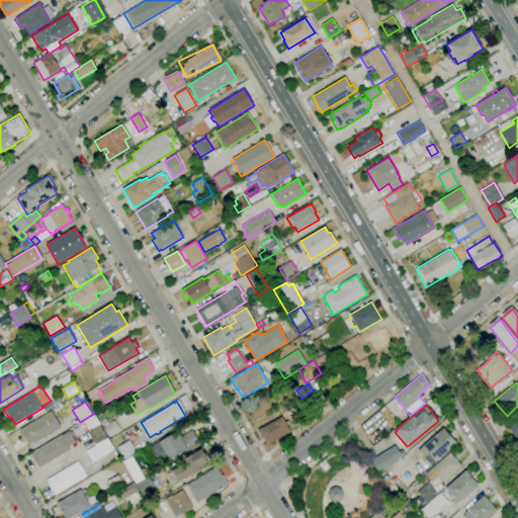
[(28,445),(19,429),(52,411),(61,426),(28,445)]
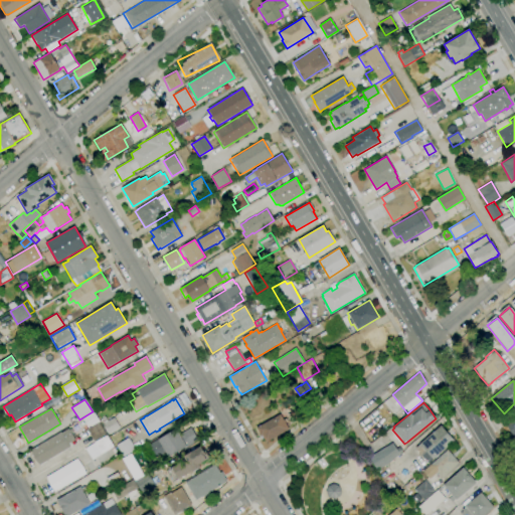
[(266,442),(263,436),(261,437),(255,427),(280,414),(284,419),(286,418),(287,421),(286,422),(289,430),(266,442)]
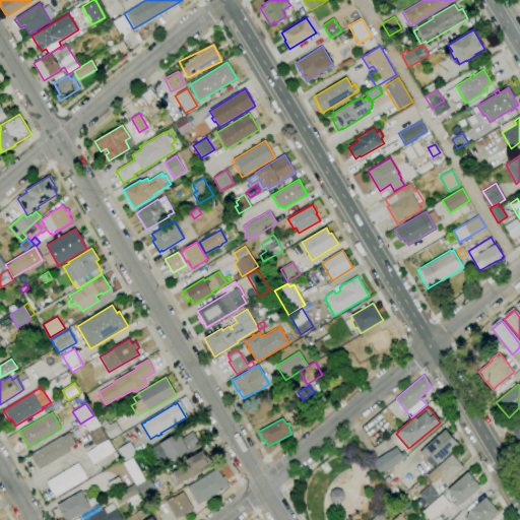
[(110,439),(104,429),(104,428),(102,424),(106,420),(109,426),(115,421),(121,433),(110,439)]
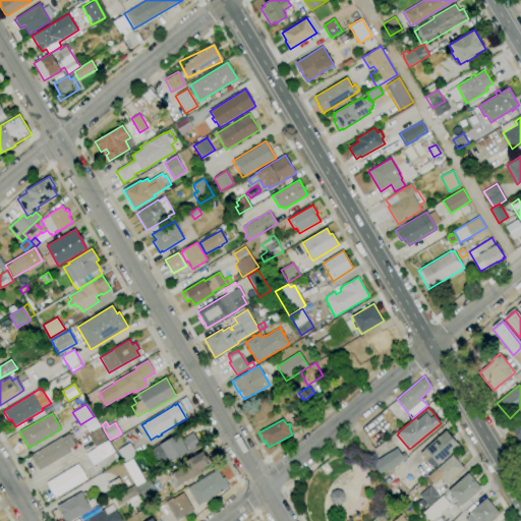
[(520,421),(510,425),(518,444),(520,442),(520,421)]
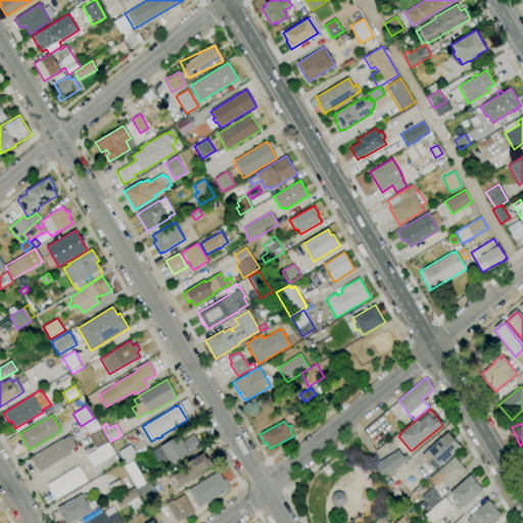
[(95,447),(88,436),(99,428),(107,440),(95,447)]
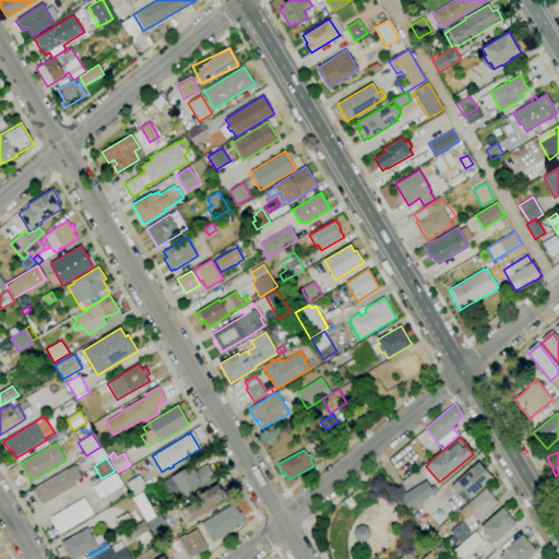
[(465,502),(460,496),(458,497),(454,492),(455,491),(451,486),(478,462),(492,478),(465,502)]
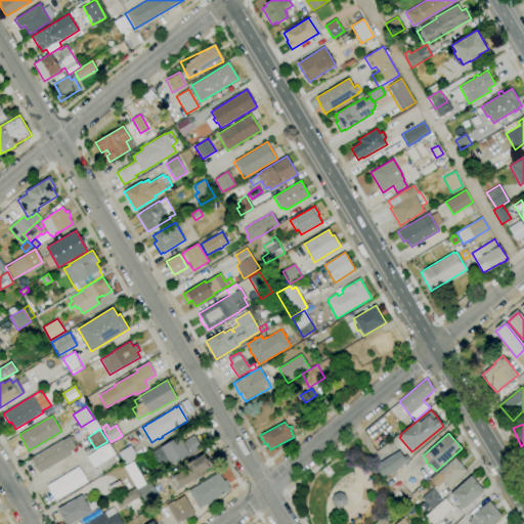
[(171,465),(161,447),(178,436),(179,437),(180,436),(183,441),(193,435),(202,448),(188,456),(187,455),(171,465)]
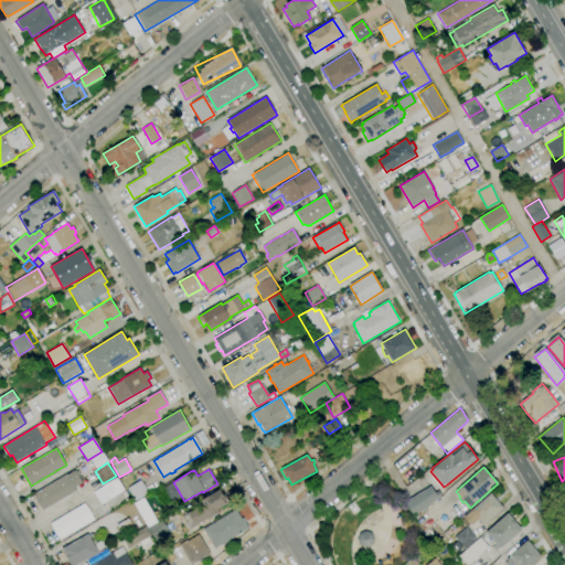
[(43,510),(38,503),(33,493),(67,473),(77,490),(43,510)]
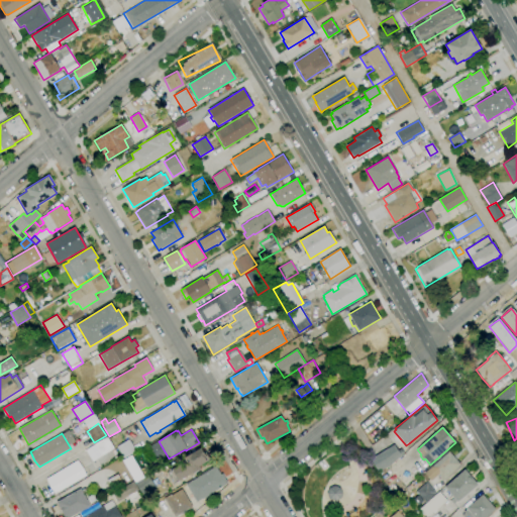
[(102,455),(95,444),(106,436),(114,448),(102,455)]
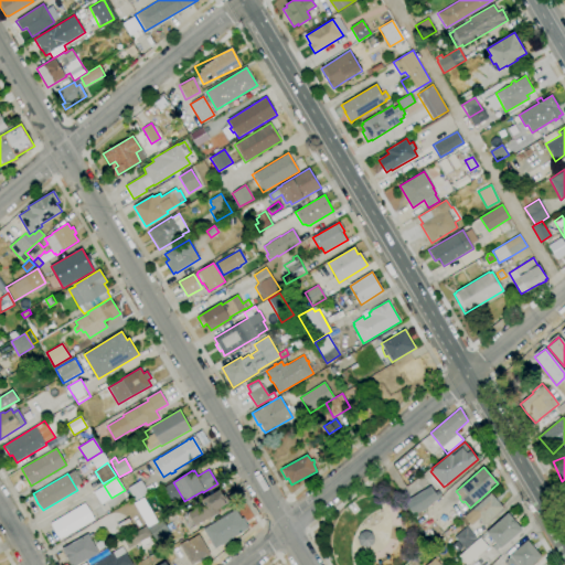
[(134,500),(127,489),(141,480),(148,491),(134,500)]
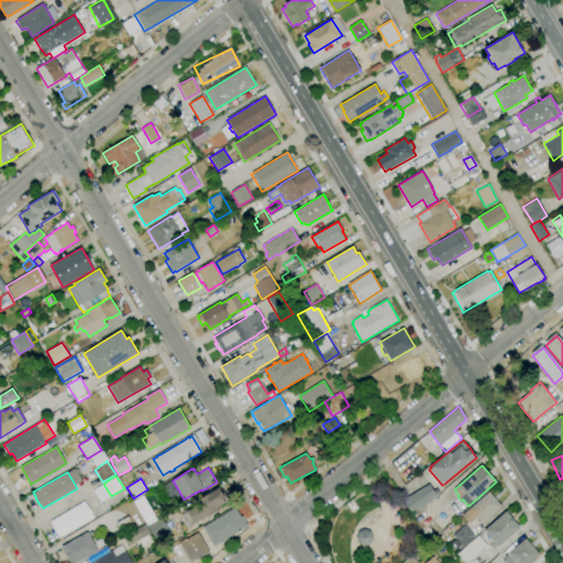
[(412,514),(404,500),(429,485),(433,492),(438,489),(440,493),(426,506),(412,514)]
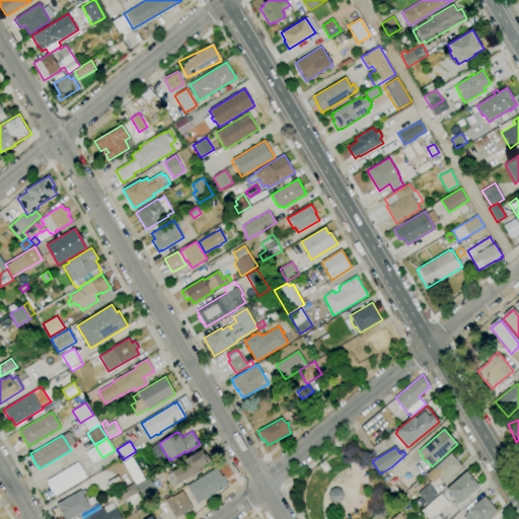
[(179,483),(178,482),(174,485),(168,474),(172,471),(177,468),(176,466),(186,461),(184,460),(203,449),(210,462),(201,468),(202,470),(195,474),(179,483)]
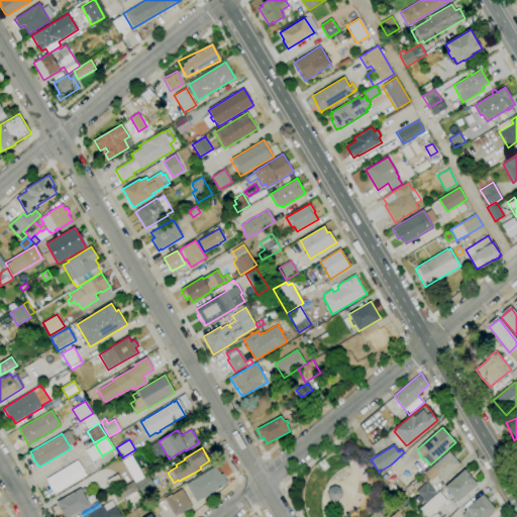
[(442,481),(437,475),(431,481),(424,473),(449,451),(460,464),(442,481)]
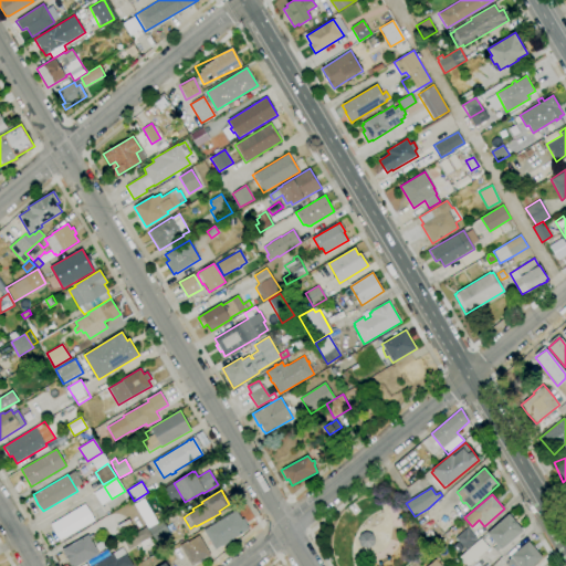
[(61,541),(55,534),(50,523),(84,503),(91,513),(95,521),(61,541)]
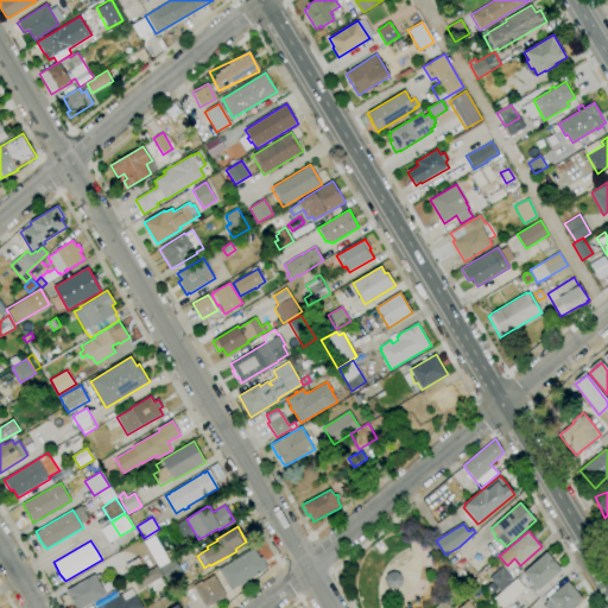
[(232,590),(219,570),(254,549),(259,557),(260,556),(267,568),(246,581),(247,582),(239,588),(238,587),(232,590)]
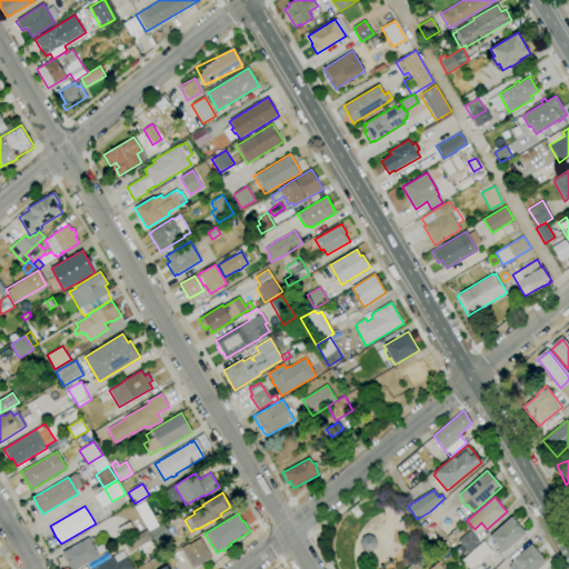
[(499,555),(495,550),(499,547),(489,536),(511,517),(526,533),(503,552),(502,551),(499,555)]
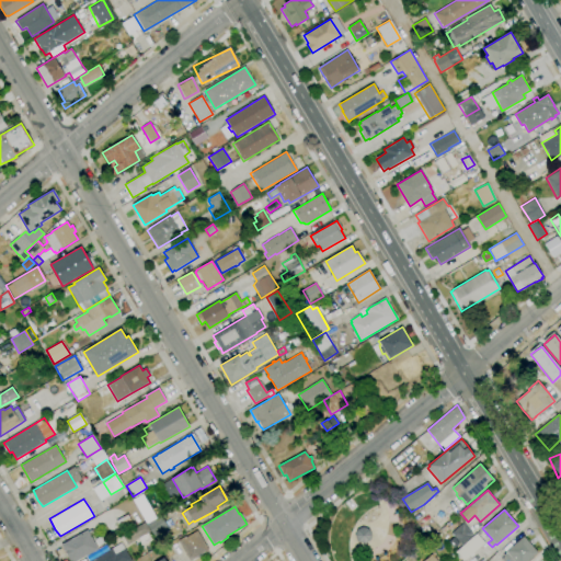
[(123,534),(115,521),(127,514),(135,527),(123,534)]
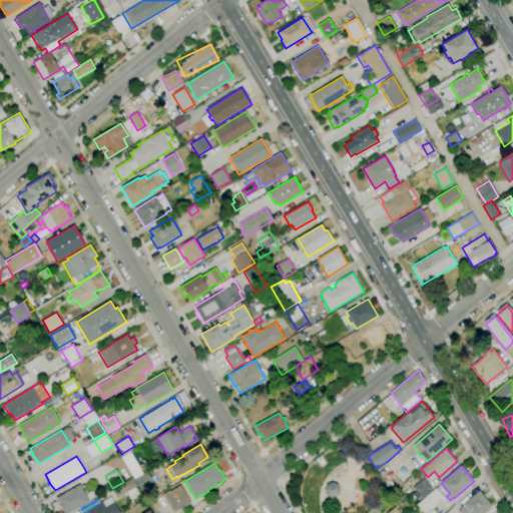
[(141,490),(133,479),(146,471),(153,482),(141,490)]
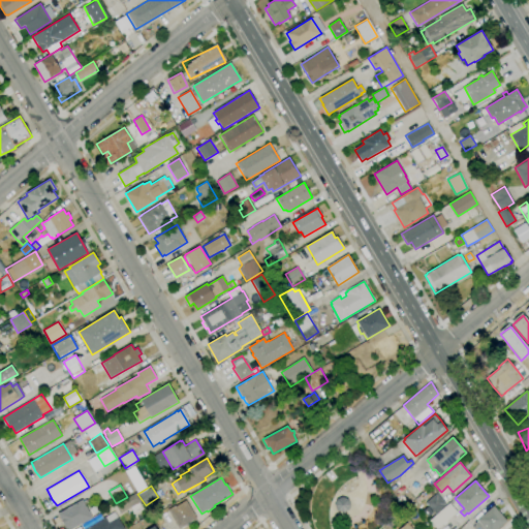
[(133,514),(130,508),(120,514),(115,505),(136,493),(142,501),(138,502),(143,508),(133,514)]
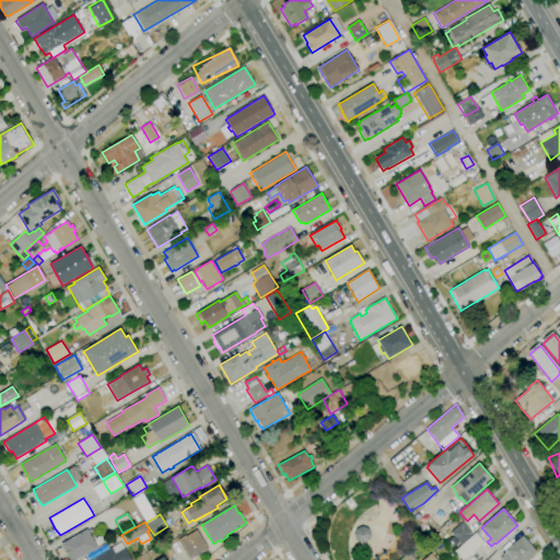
[(461,544),(451,532),(462,522),(471,534),(461,544)]
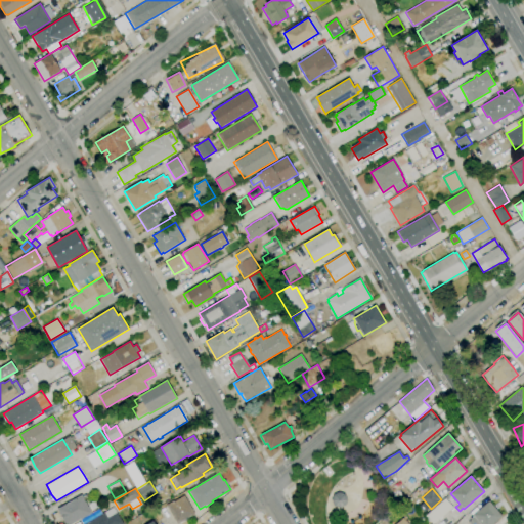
[(339,508),(334,506),(332,500),(334,494),(339,492),(344,494),(347,500),(345,506),(339,508)]
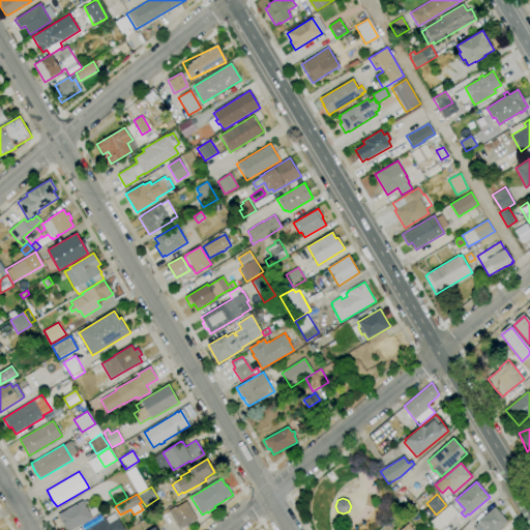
[(71,529),(66,529),(58,516),(82,501),(92,519),(71,529)]
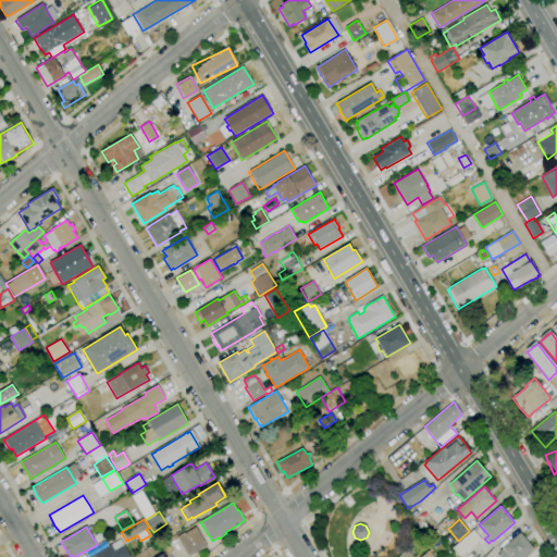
[(201,549),(201,552),(197,554),(196,553),(188,556),(176,536),(184,532),(185,533),(196,527),(207,546),(201,549)]
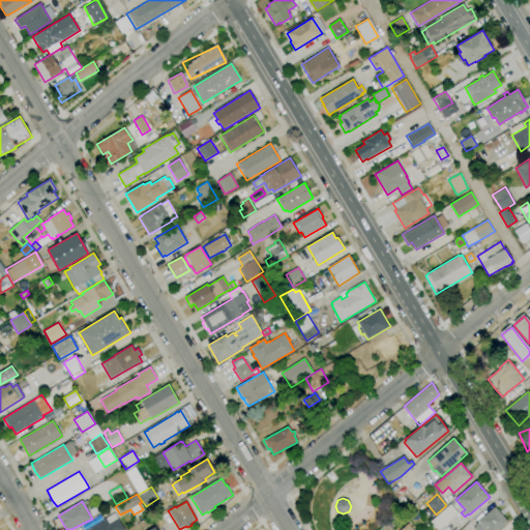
[(439,529),(435,529),(437,529),(430,521),(450,503),(459,512),(439,529)]
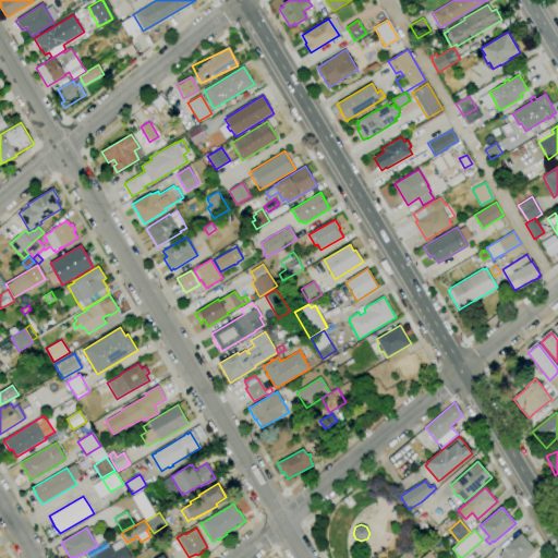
[(524,557),(506,557),(505,557),(500,557),(498,556),(501,554),(500,552),(504,549),(504,548),(521,533),(535,549),(524,557)]
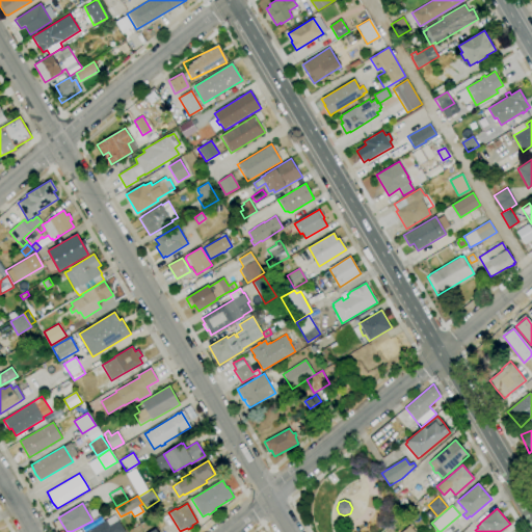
[(104,521),(106,520),(115,514),(126,531),(83,531),(82,528),(101,516),(104,521)]
